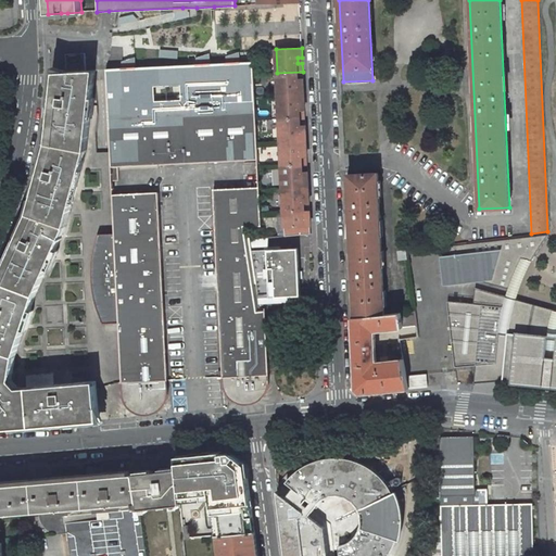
[(66,72),(85,71),(85,53),(65,54),(66,72)]
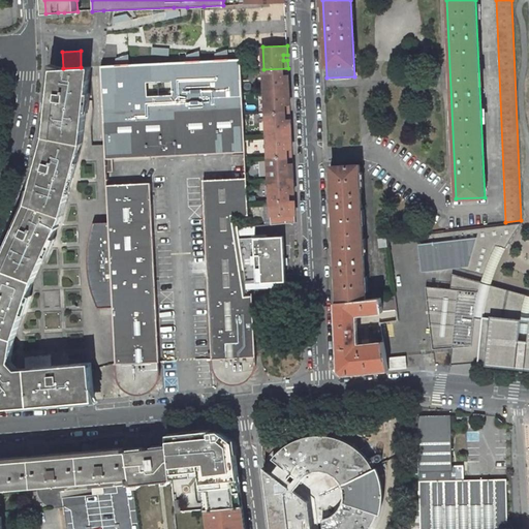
[(246,152),(241,59),(222,60),(197,61),(130,65),(123,65),(101,66),(106,173),(113,172),(113,159),(246,152)]
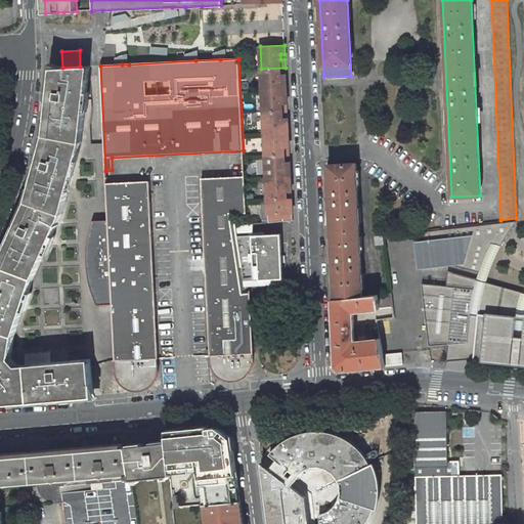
[(90,67),(80,67),(62,68),(52,69),(49,94),(50,96),(51,98),(52,98),(51,108),(47,108),(45,135),(38,162),(38,164),(39,165),(41,166),(38,176),(34,175),(28,201),(16,225),(16,226),(16,227),(16,228),(17,229),(18,230),(14,239),(10,237),(0,261),(0,403),(34,401),(34,398),(39,398),(39,400),(47,400),(47,395),(60,394),(61,399),(74,398),(72,378),(88,377),(89,391),(93,391),(90,359),(58,362),(58,364),(56,362),(54,362),(17,365),(11,358),(14,335),(34,277),(62,214),(82,142),(90,67)]
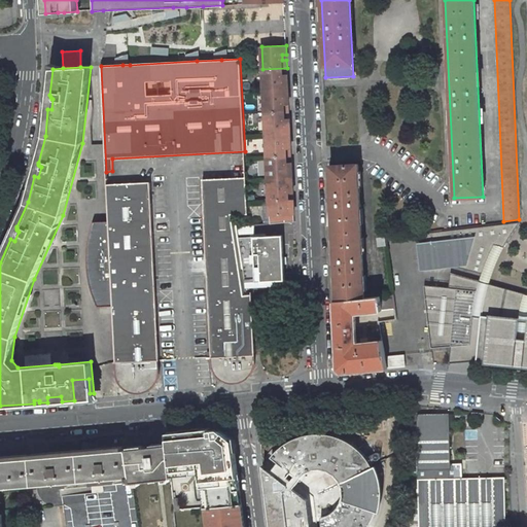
[(287,74),(287,68),(262,69),(264,91),(288,90),(287,79),(283,80),(283,75),(287,74)]
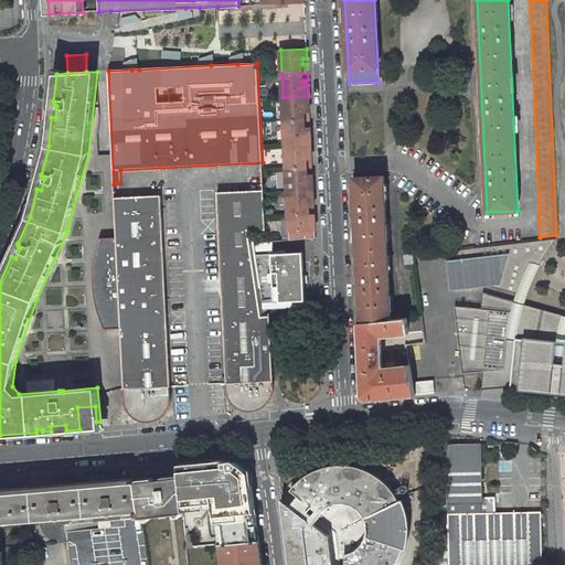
[(309,106),(309,96),(283,97),(284,121),(310,119),(310,112),(305,112),(305,106),(309,106)]
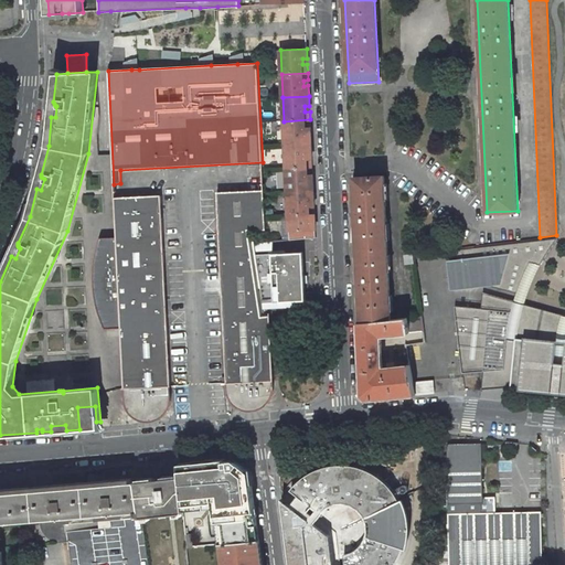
[(310,127),(310,119),(284,121),(285,145),(311,144),(310,132),(306,134),(306,128),(310,127)]
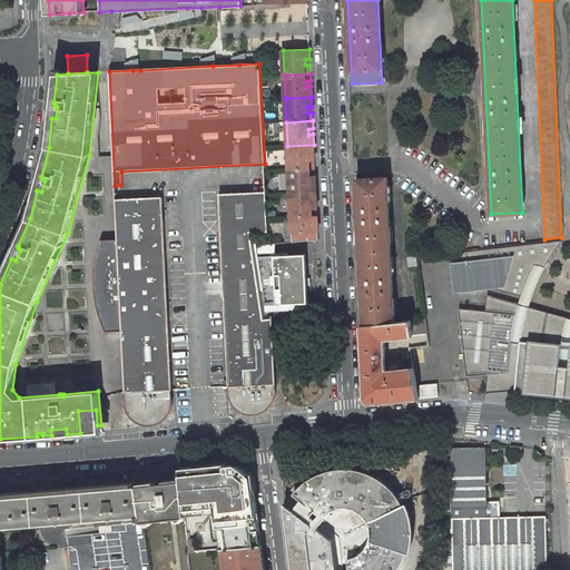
[(310,155),(314,155),(314,145),(287,146),(288,169),(315,168),(315,160),(310,160),(310,155)]
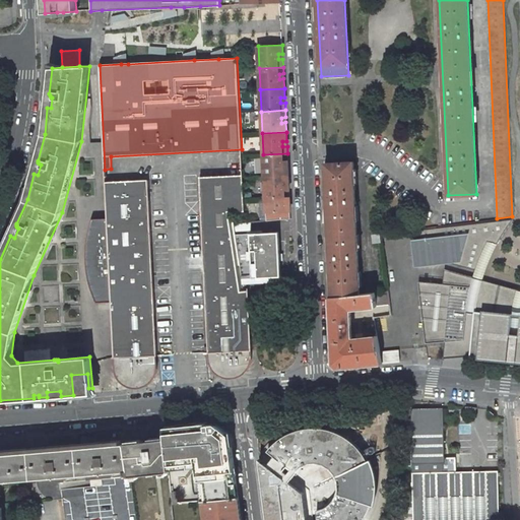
[(287,160),(287,153),(263,154),(264,177),(288,176),(288,166),(283,166),(283,160),(287,160)]
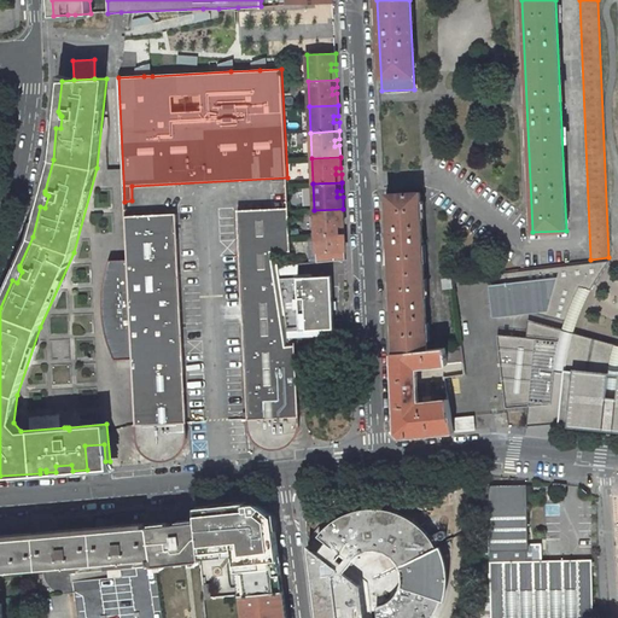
[(395,353),(429,349),(420,193),(388,194),(395,353)]
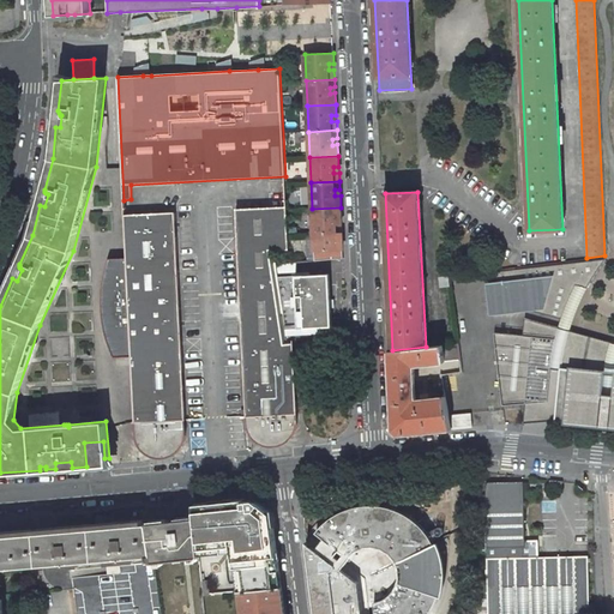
[(289,250),(287,210),(287,206),(235,209),(246,417),(247,428),(250,434),(251,437),(256,441),(260,445),(264,446),(270,447),(275,447),(280,446),(286,444),(290,439),(294,434),(296,428),(298,425),(295,365),(294,351),(294,339),(288,339),(286,327),(278,277),(278,274),(277,265),(277,263),(275,263),(272,251),(289,250)]
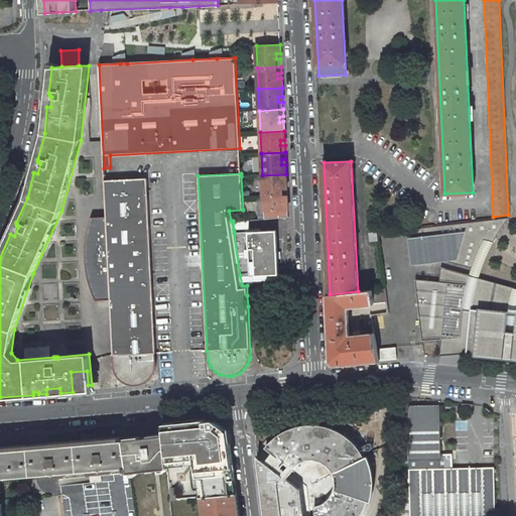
[(287,183),(286,174),(262,175),(263,197),(287,196),(287,188),(282,188),(282,183),(287,183)]
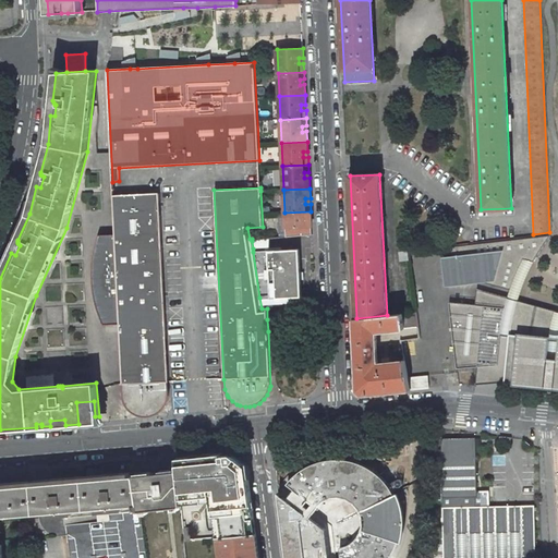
[(159,193),(113,195),(114,234),(119,324),(122,385),(123,399),(124,402),(125,404),(129,410),(133,413),(135,414),(138,415),(144,416),(149,416),(155,415),(158,414),(162,410),(164,408),(167,403),(168,400),(169,396),(166,324),(159,193)]
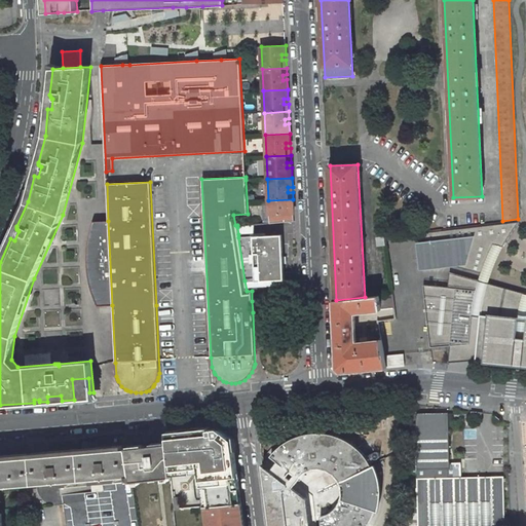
[(294,209),(293,199),(268,200),(268,203),(269,221),(269,224),(294,221),(294,214),(289,214),(289,209),(294,209)]
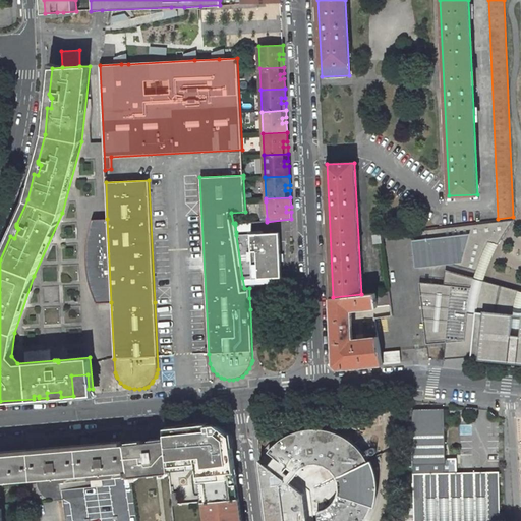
[(97,303),(111,302),(107,219),(93,219),(89,231),(87,247),(85,257),(89,259),(89,265),(87,267),(90,286),(97,303)]
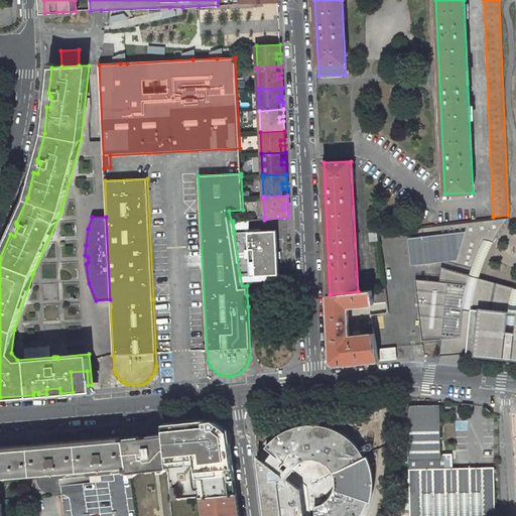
[(493,241),(509,217),(417,228),(419,238),(411,239),(414,263),(442,260),(473,268),(474,264),(475,261),(477,257),(478,253),(481,248),(483,244),(485,239),(493,241)]
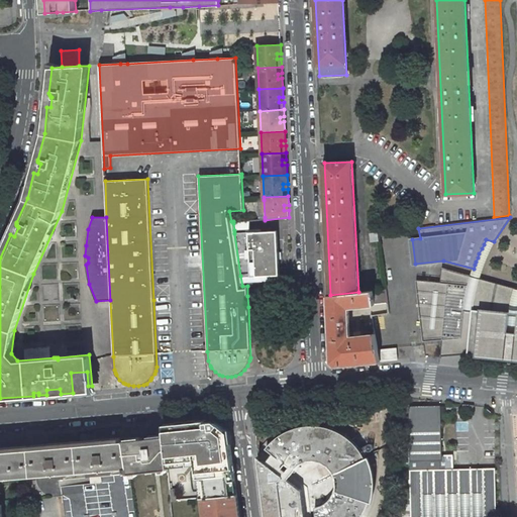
[(249,229),(249,221),(233,223),(234,230),(249,229)]
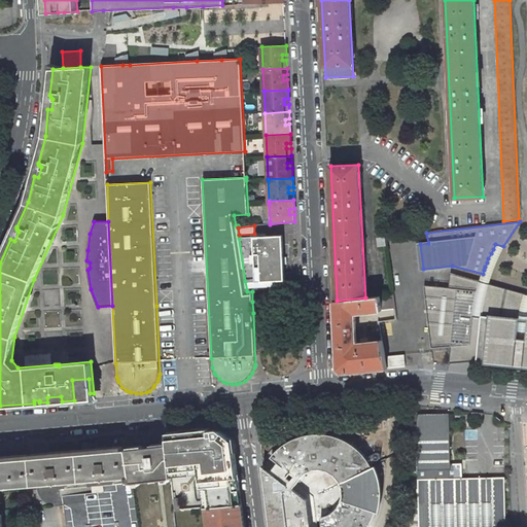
[(284,280),(282,236),(239,238),(245,281),(284,280)]
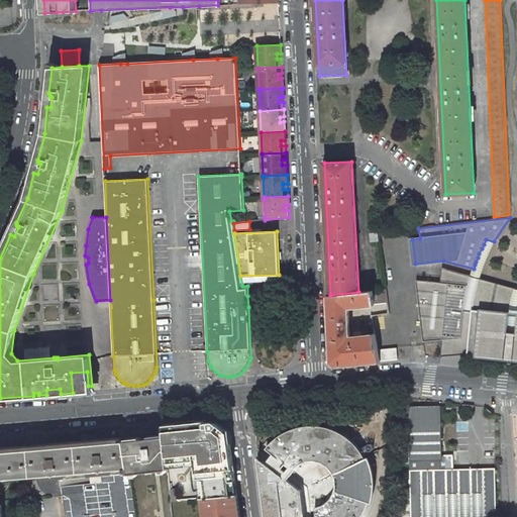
[(378,232),(371,233),(372,241),(380,240),(378,232)]
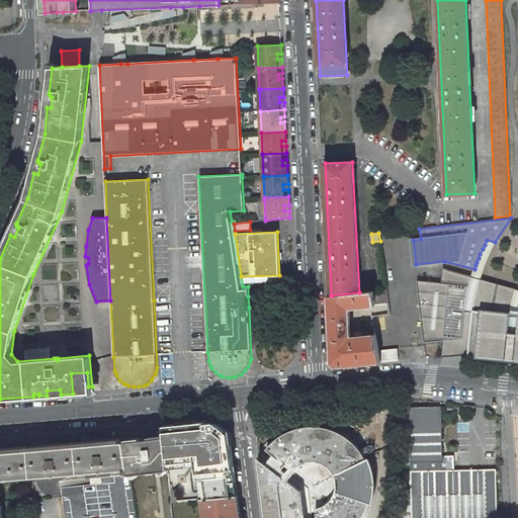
[(489,257),(495,242),(487,240),(485,245),(483,249),(480,254),(479,258),(477,262),(476,265),(475,269),(472,275),(482,278),(485,268),(489,257)]
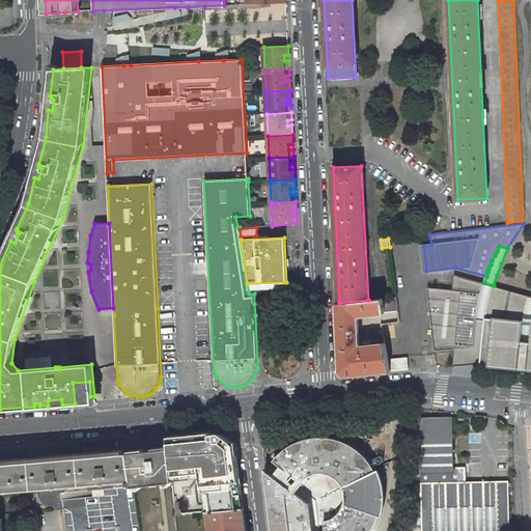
[(428,287),(437,353),(455,351),(453,367),(482,365),(530,369),(530,323),(524,320),(525,313),(527,303),(529,296),(494,285),(484,282),(454,275),(453,289),(428,287)]
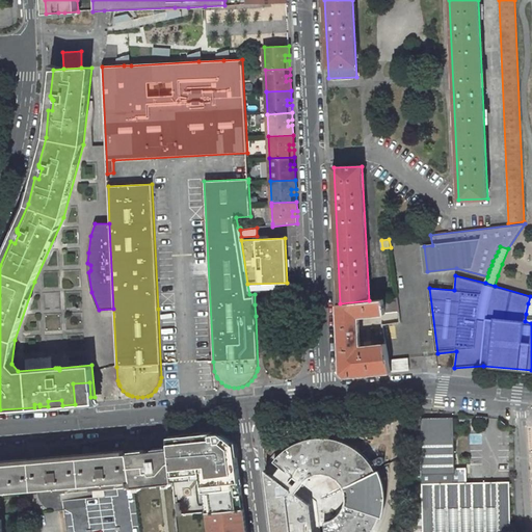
[(386,344),(361,347),(361,338),(360,328),(358,316),(399,312),(398,297),(369,300),(340,303),(338,303),(341,368),(350,376),(391,372),(391,371),(386,344)]
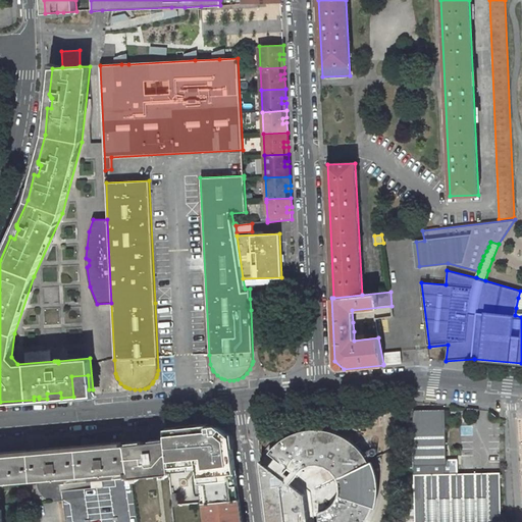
[(383,364),(383,365),(402,363),(401,352),(385,353),(386,363),(383,364)]
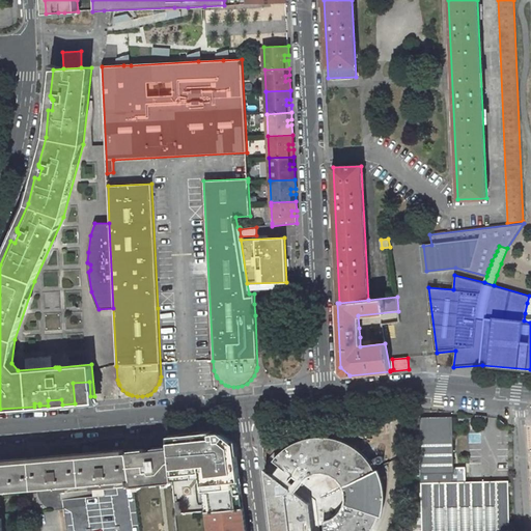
[(88,402),(94,401),(94,396),(90,396),(89,382),(73,383),(75,403),(88,402)]
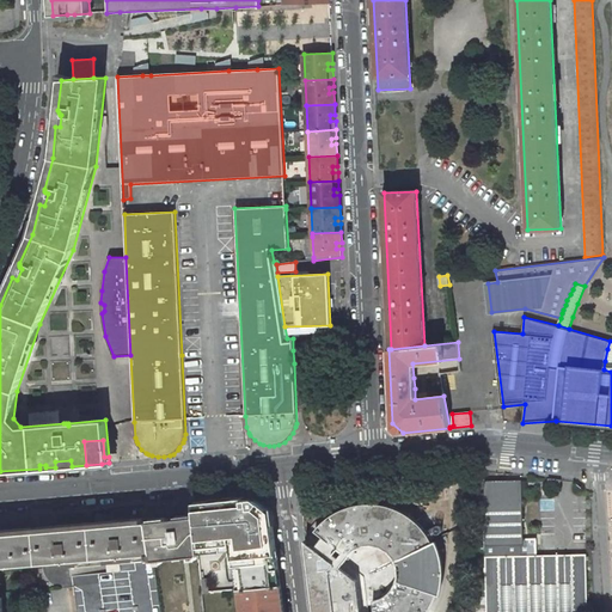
[(520,502),(520,482),(485,483),(485,502),(484,502),(485,544),(485,556),(484,556),(485,611),(587,611),(586,554),(536,555),(536,538),(522,538),(521,502),(520,502)]
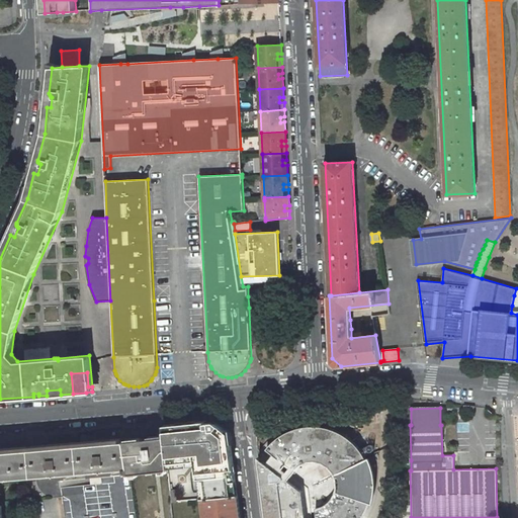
[(206,422),(164,426),(165,437),(166,443),(198,440),(198,439),(230,435),(229,432),(214,422),(206,423),(206,422)]
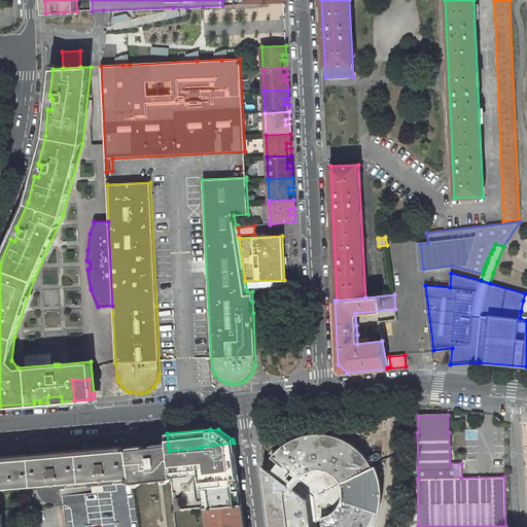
[(311,526),(308,499),(293,488),(296,484),(312,497),(315,518),(321,517),(322,526),(367,526),(372,523),(374,517),(377,510),(379,502),(379,489),(378,482),(377,476),(374,468),(371,463),(366,456),(360,449),(355,445),(346,438),(335,434),(324,433),(315,432),(305,434),(295,437),(288,442),(280,447),(273,454),(271,457),(278,463),(271,471),(262,465),(270,526),(311,526)]
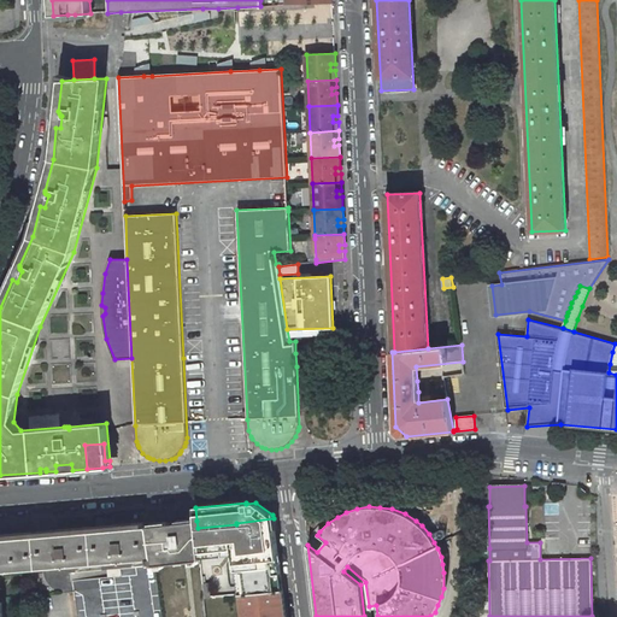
[(236,524),(198,528),(200,558),(234,554),(236,568),(280,563),(274,518),(236,523),(236,524)]
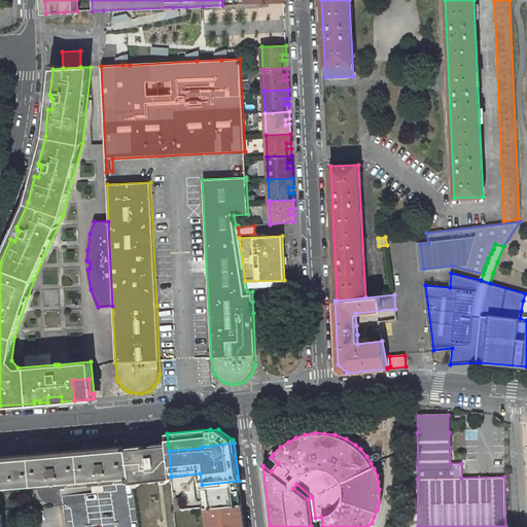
[(168,445),(127,449),(131,477),(132,482),(171,478),(171,477),(169,451),(168,445)]
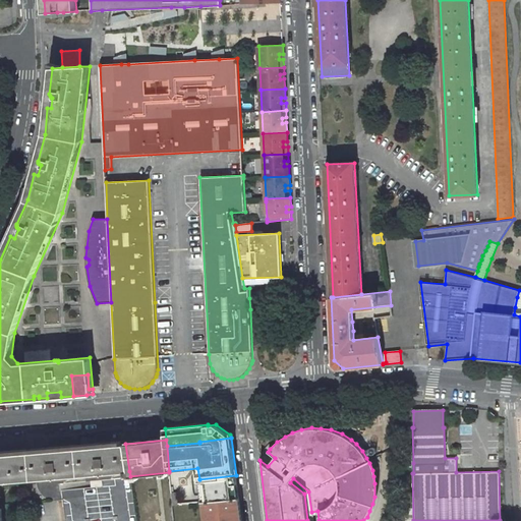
[(125,444),(0,454),(0,482),(53,478),(54,481),(61,480),(61,477),(97,474),(97,477),(105,476),(105,473),(126,472),(126,476),(128,476),(128,471),(129,471),(125,444)]
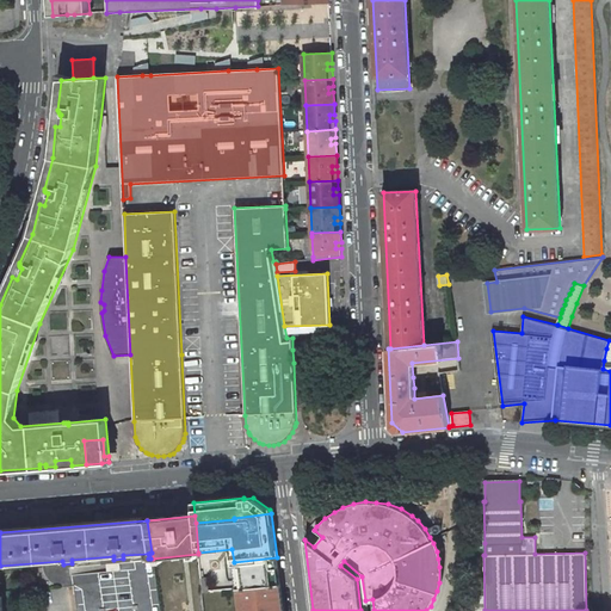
[(277,557),(234,562),(238,590),(239,590),(239,588),(281,585),(277,557)]
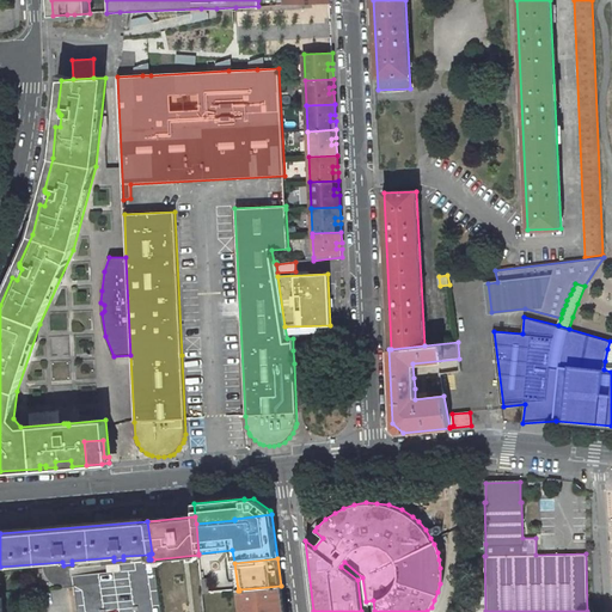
[(283,611),(281,586),(239,589),(239,591),(242,611),(283,611)]
